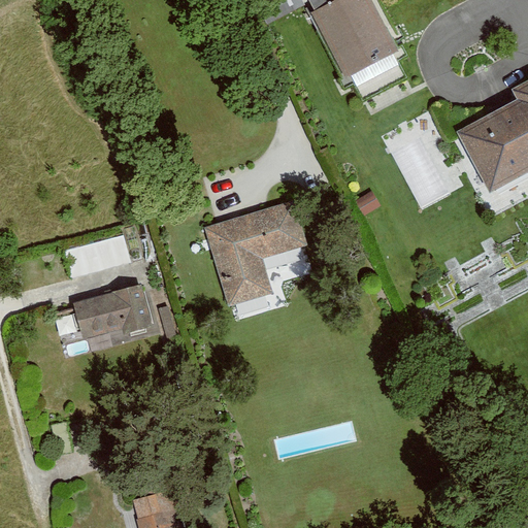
[(241,0),(254,28),(299,8),(295,0),(241,0)]
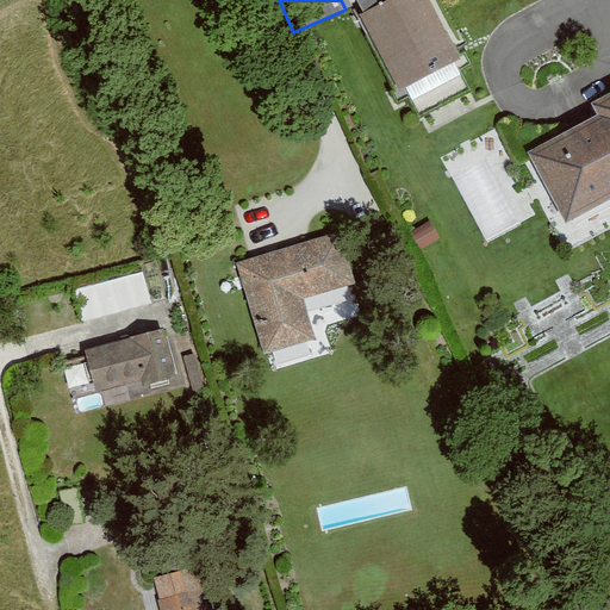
[(348,0),(393,88),(458,57),(429,0),(348,0)]
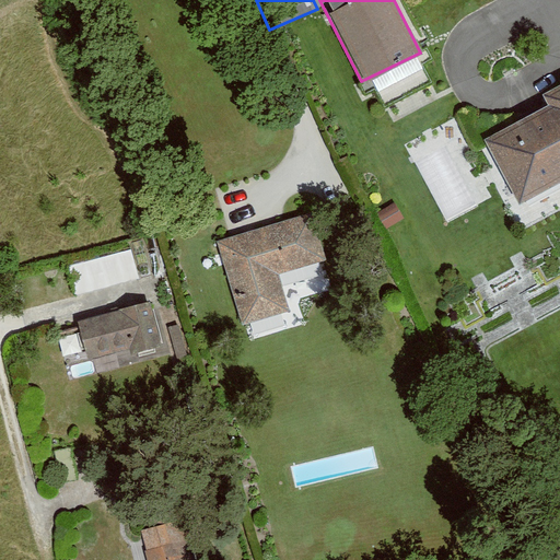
[(481,138),(514,202),(559,178),(559,81),(538,93),(545,105),(481,138)]
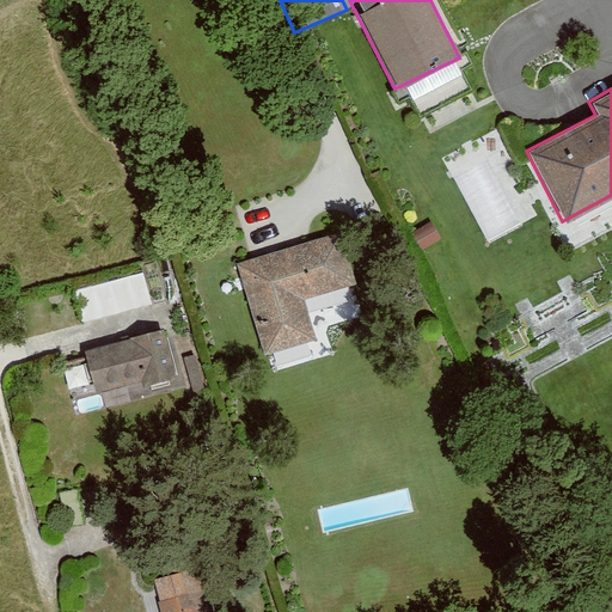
[(234,264),(262,360),(313,344),(301,303),(354,288),(338,234),(234,264)]
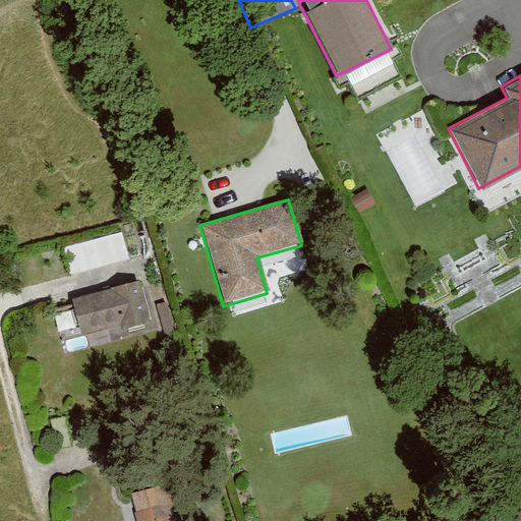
[(73,270),(128,261),(123,234),(69,243),(73,270)]
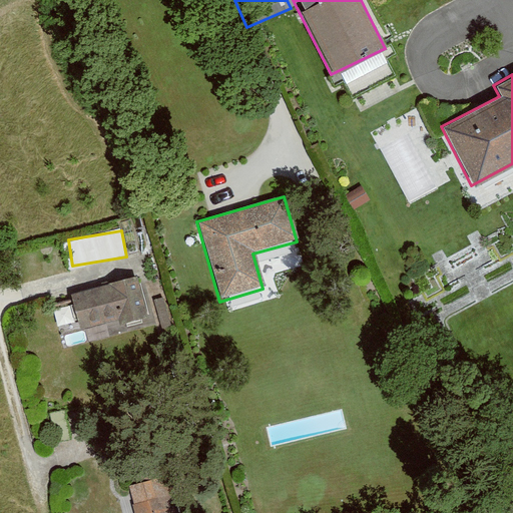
[(143,318),(134,278),(67,293),(75,328),(115,319),(117,324),(143,318)]
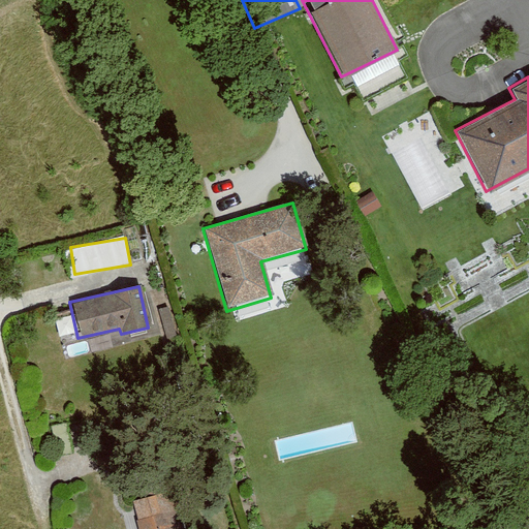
[(139,501),(133,502),(136,519),(133,520),(134,528),(170,528),(170,527),(206,520),(195,476),(137,490),(139,501)]
